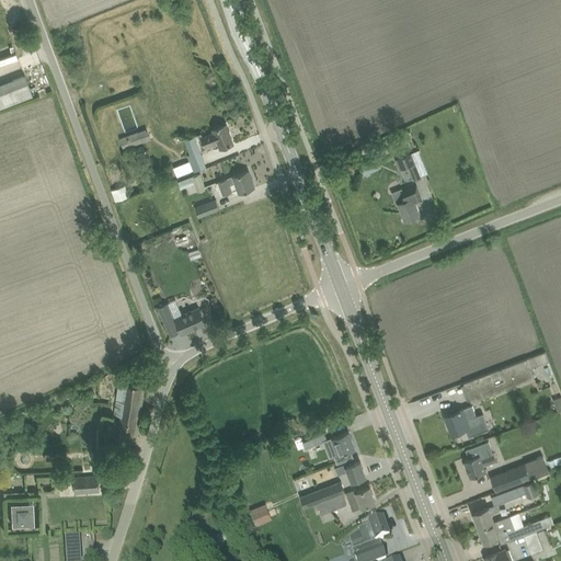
[(0,8),(0,67),(20,61),(8,29),(7,29),(0,8)]
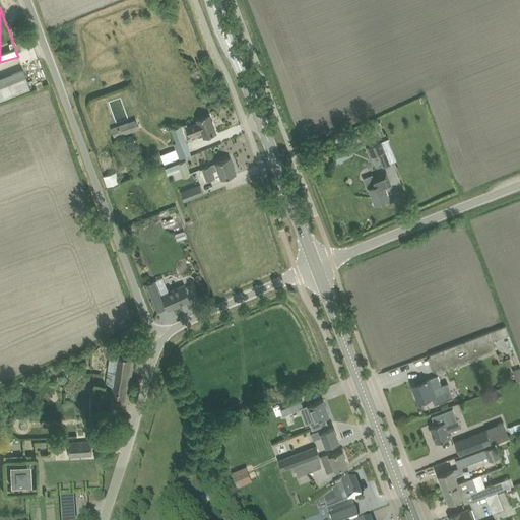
[(0,99),(30,88),(23,69),(0,77),(0,99)]
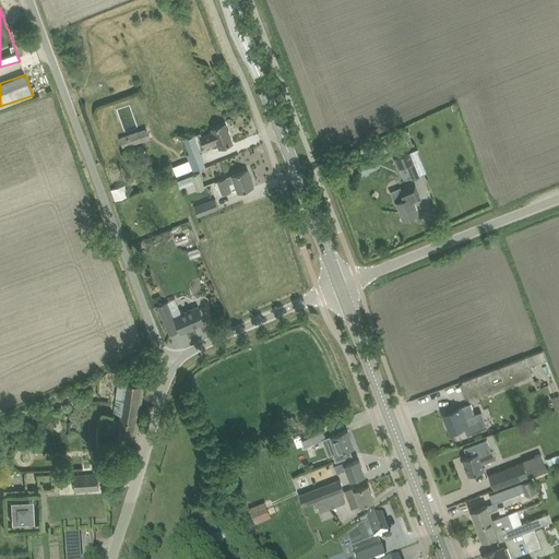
[(119,92),(131,88),(128,76),(116,80),(119,92)]
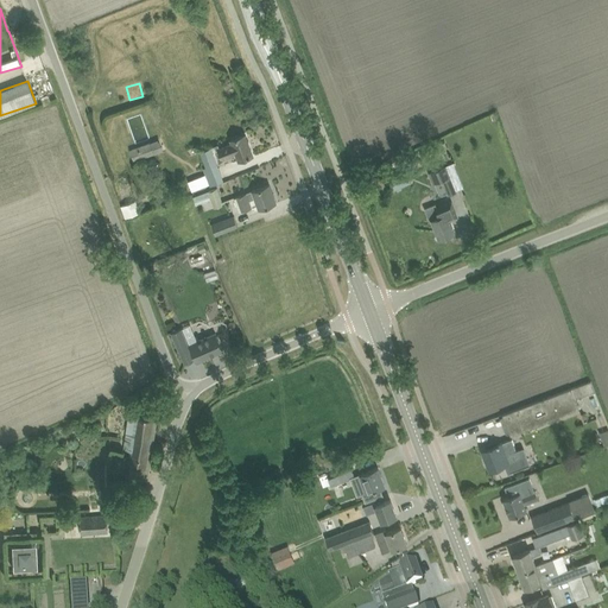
[(219,144),(202,151),(207,164),(208,166),(217,163),(225,160),(223,157),(236,152),(239,160),(241,159),(253,154),(245,134),(234,139),(232,140),(233,143),(220,147),(219,144)]
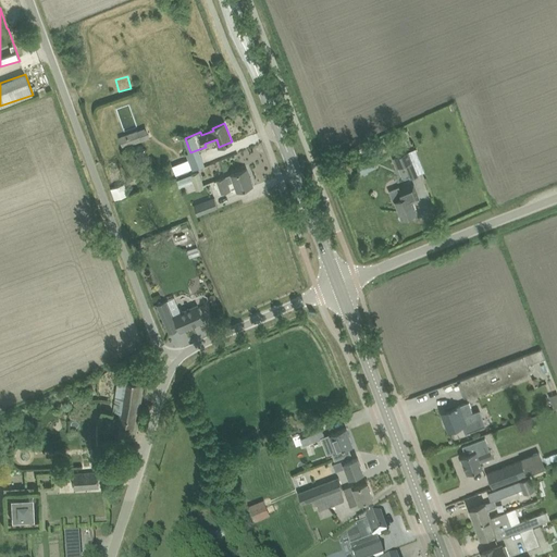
[(137,130),(119,137),(122,147),(141,140),(138,131),(137,130)]
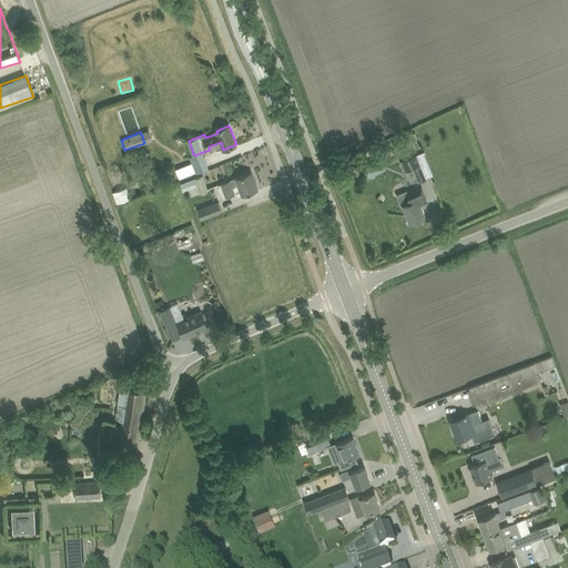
[(413,168),(418,181),(426,179),(426,178),(433,175),(424,152),(416,155),(401,161),(405,171),(413,168)]
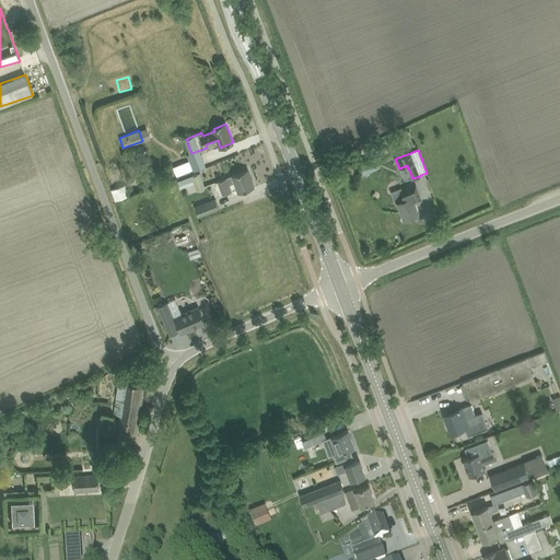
[(357,162),(362,175),(378,168),(372,155),(357,162)]
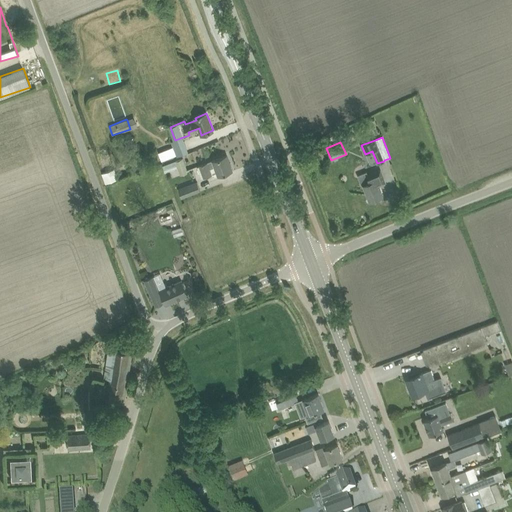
[(105,182),(117,178),(107,145),(94,149),(105,182)]
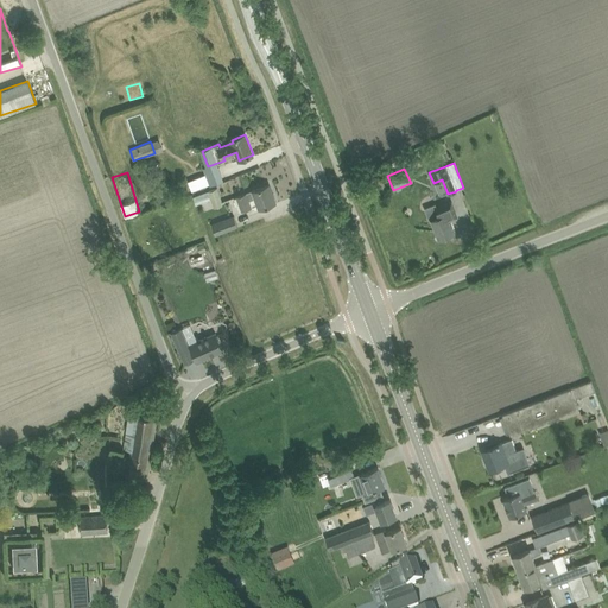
[(207,173),(189,181),(192,191),(210,184),(207,173)]
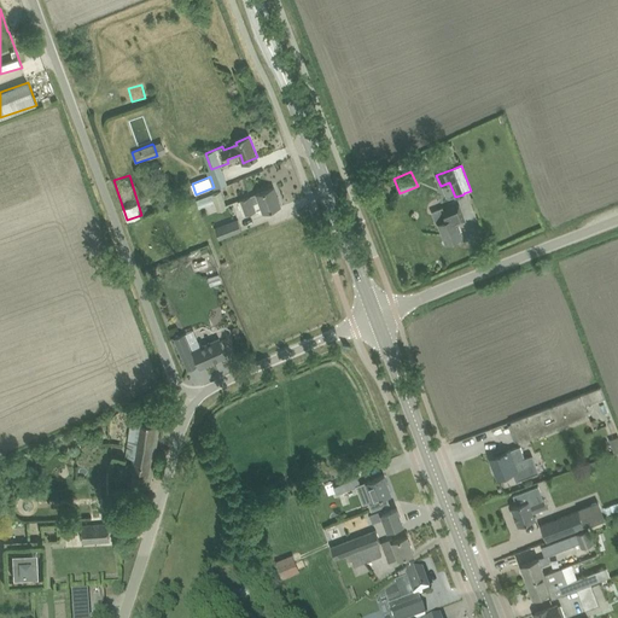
[(240,199),(245,214),(257,210),(254,203),(260,200),(264,213),(281,205),(274,187),(240,199)]
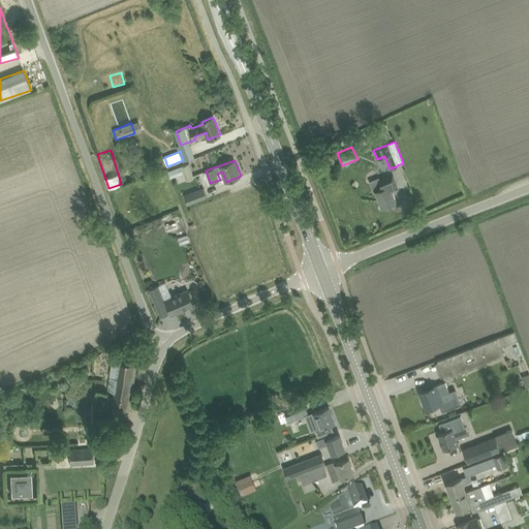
[(170,178),(183,173),(186,180),(194,177),(189,162),(167,170),(170,178)]
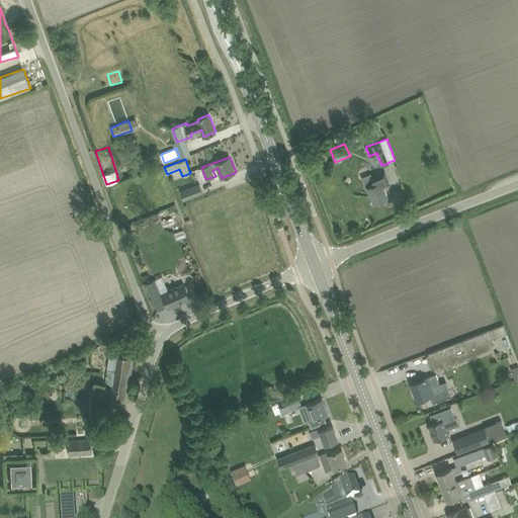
[(368,187),(374,202),(387,197),(382,187),(390,184),(385,172),(372,177),(371,174),(362,177),(365,186),(368,187)]
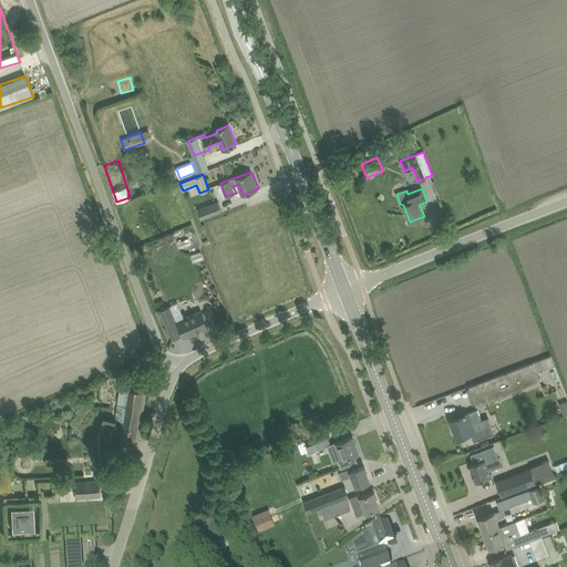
[(197,209),(200,218),(222,210),(218,202),(197,209)]
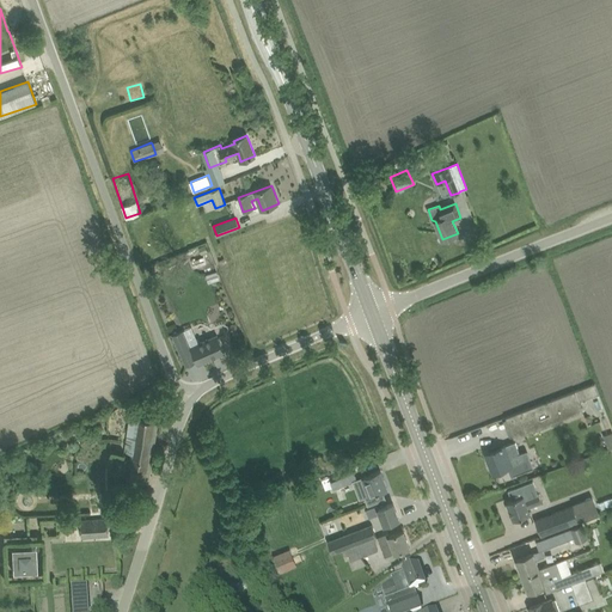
[(172,335),(187,366),(197,361),(199,363),(225,353),(220,342),(218,335),(199,343),(191,326),(182,331),(172,335)]
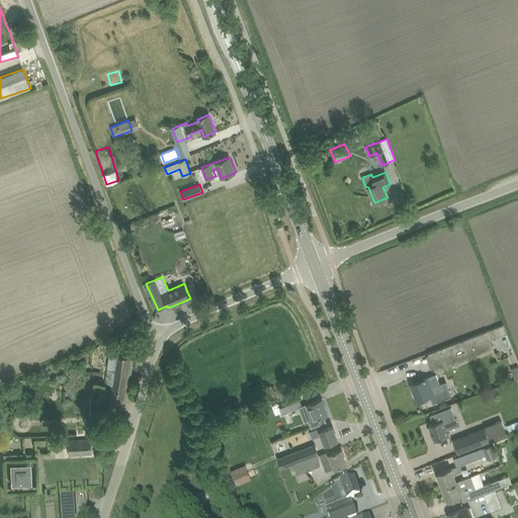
[(487,330),(429,352),(435,368),(493,346),(490,339),(487,330)]
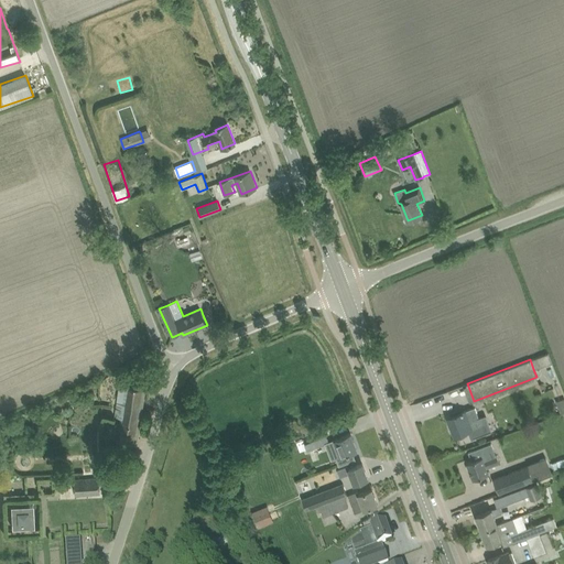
[(120,443),(137,445),(145,388),(120,384),(116,416),(120,418),(119,423),(107,420),(106,431),(116,433),(118,433),(117,441),(120,441),(120,443)]
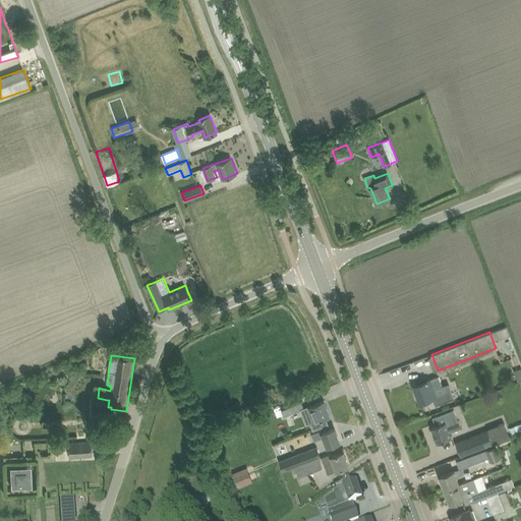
[(431,398),(436,406),(455,398),(449,384),(442,386),(440,378),(427,382),(427,383),(415,386),(420,402),(431,398)]
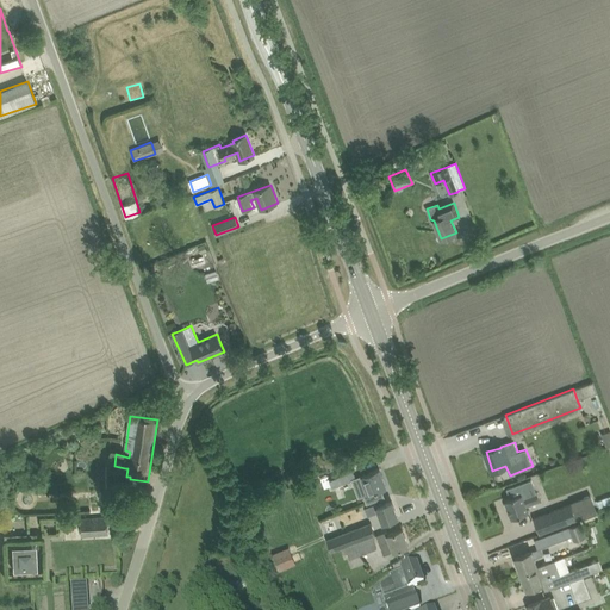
[(354,471),(338,477),(341,484),(352,480),(358,497),(363,495),(366,503),(385,496),(381,487),(386,486),(379,468),(368,472),(363,474),(363,475),(356,478),(354,471)]
